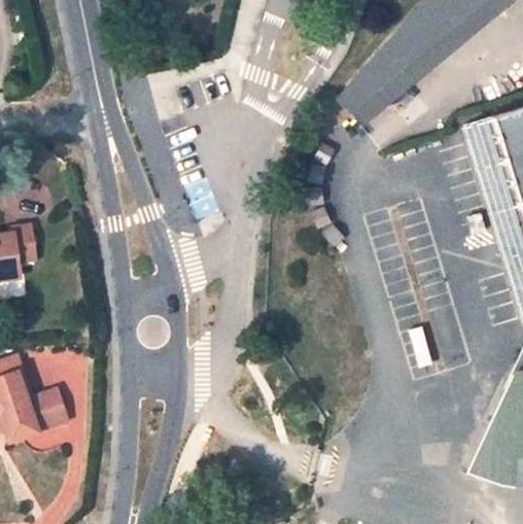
[(410,99),(409,91),(401,80),(498,0),(430,0),(425,4),(429,8),(405,28),(409,33),(390,53),(393,57),(368,81),(370,82),(374,88),(368,93),(368,96),(369,102),(373,109),(379,113),(386,115),(392,115),(396,113),(406,107),(408,103),(410,99)]
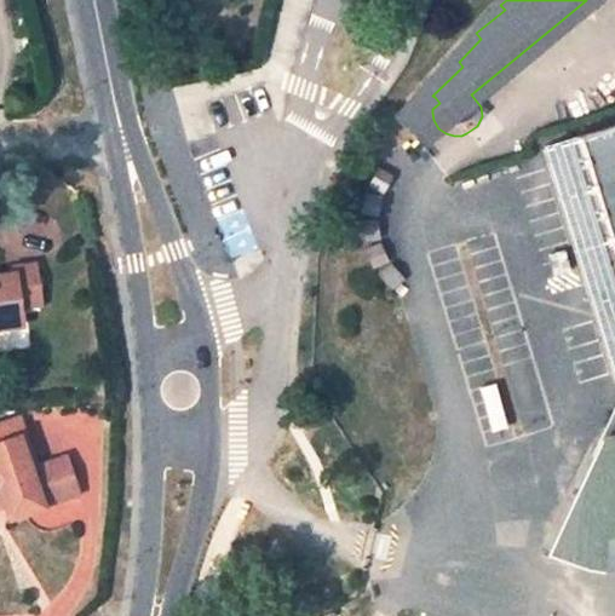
[(432,113),(432,109),(440,103),(435,97),(408,117),(435,149),(454,136),(446,133),(438,128),(434,120),(432,113)]
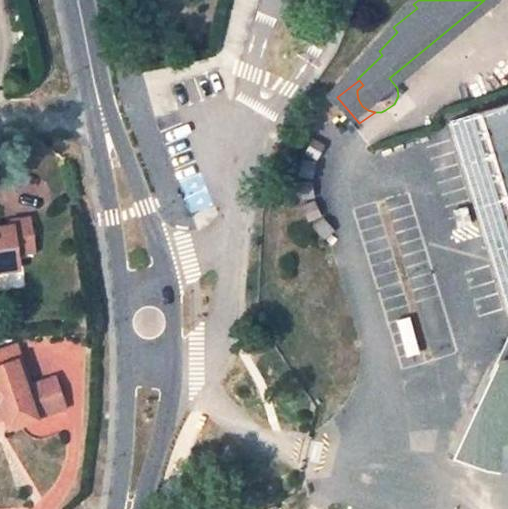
[(507,346),(478,404),(482,408),(490,412),(495,414),(501,416),(506,417),(507,417),(507,103),(456,120),(507,290),(507,346)]
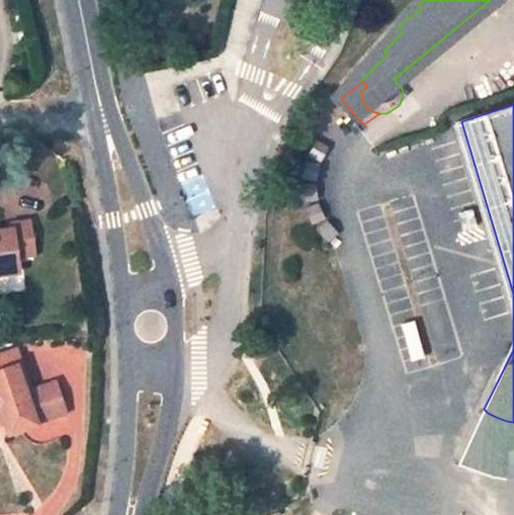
[(0,274),(20,272),(19,261),(36,259),(31,219),(13,221),(14,229),(0,230),(0,274)]
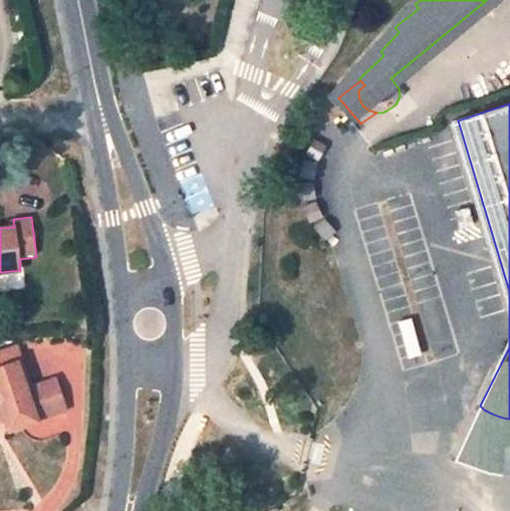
[(0,418),(8,415),(12,424),(13,429),(59,411),(49,385),(25,393),(14,362),(0,367),(0,418)]
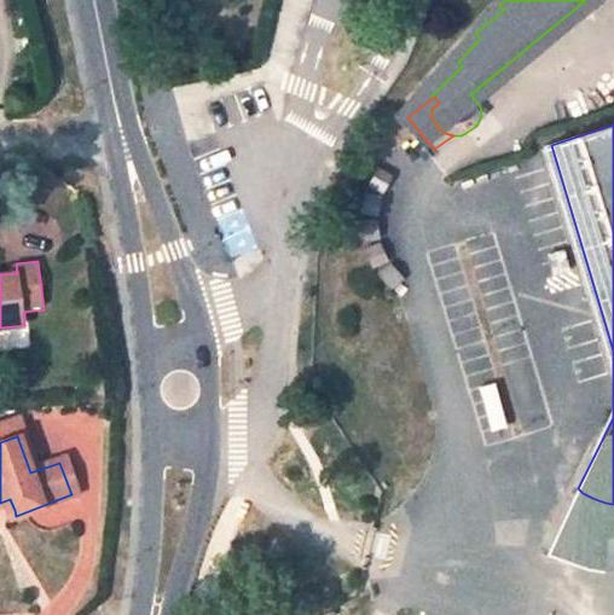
[(613,504),(612,504),(606,503),(598,500),(592,498),(583,493),(578,488),(549,549),(561,556),(571,561),(585,567),(592,568),(613,572),(613,504)]
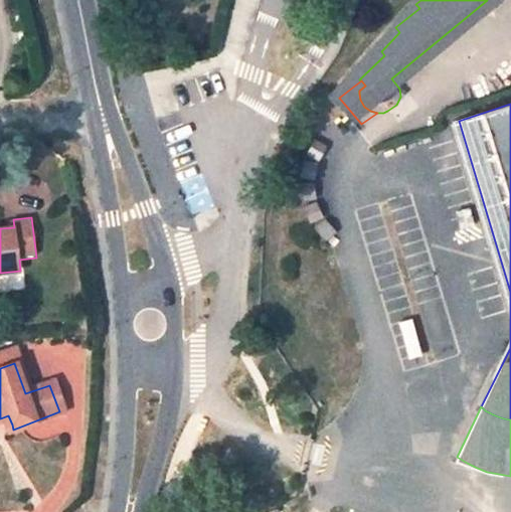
[(0,418),(0,430),(12,424),(8,415),(0,418)]
